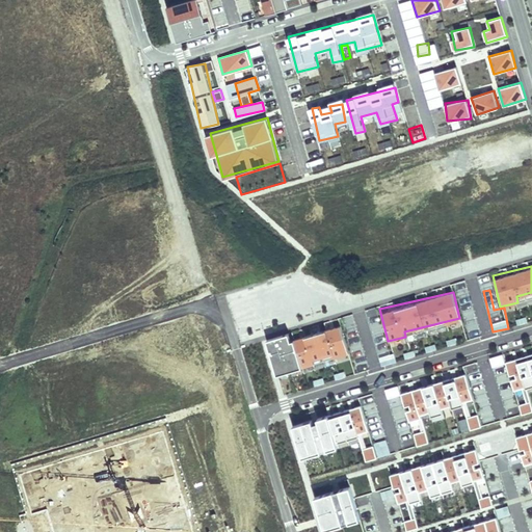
[(342,326),(327,330),(336,358),(350,354),(342,326)]
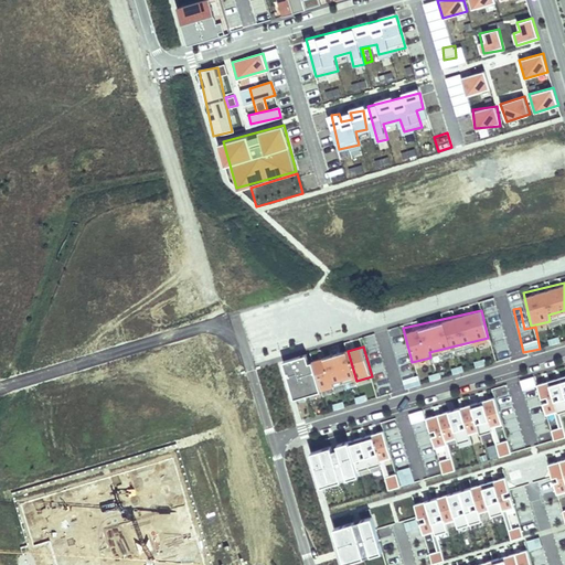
[(348,351),(337,354),(345,384),(356,381),(348,351)]
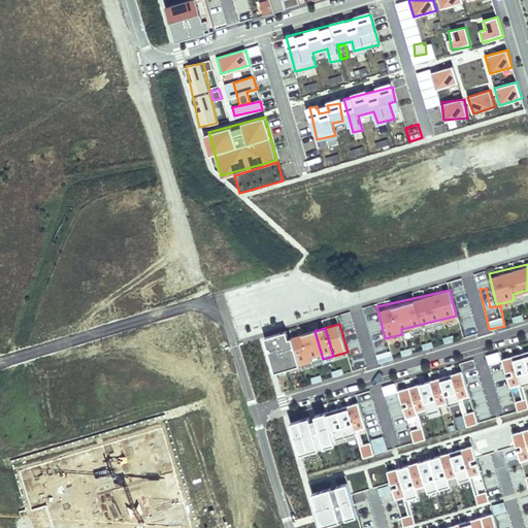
[(288,331),(266,337),(276,372),(301,365),(293,337),(290,338),(288,331)]
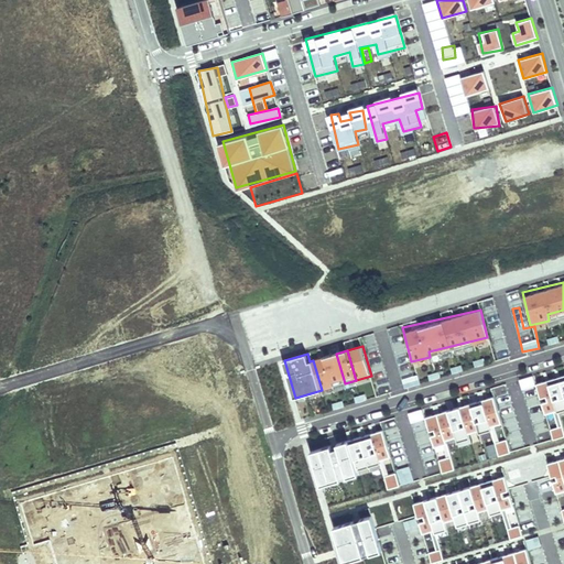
[(336,354),(324,357),(333,387),(345,383),(336,354)]
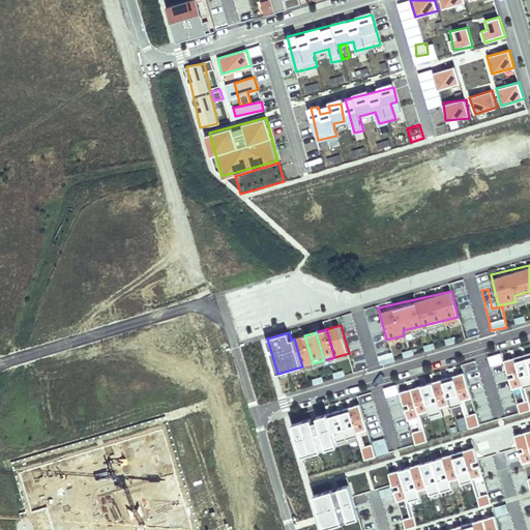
[(304,335),(294,339),(302,366),(313,363),(304,335)]
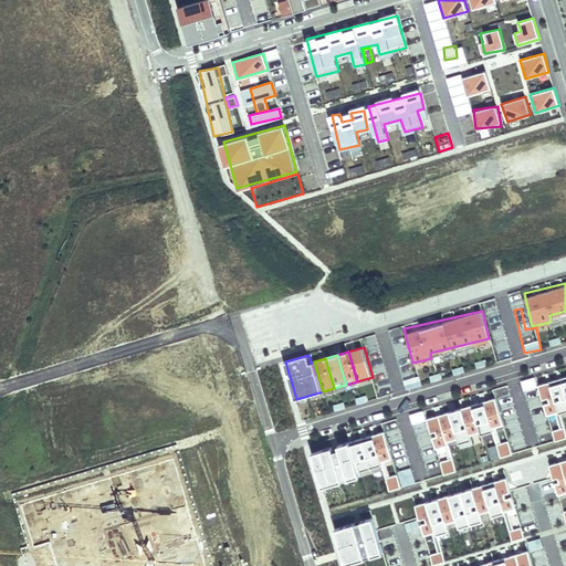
[(565,437),(565,436),(563,412),(565,411),(565,367),(540,371),(551,440),(565,437)]
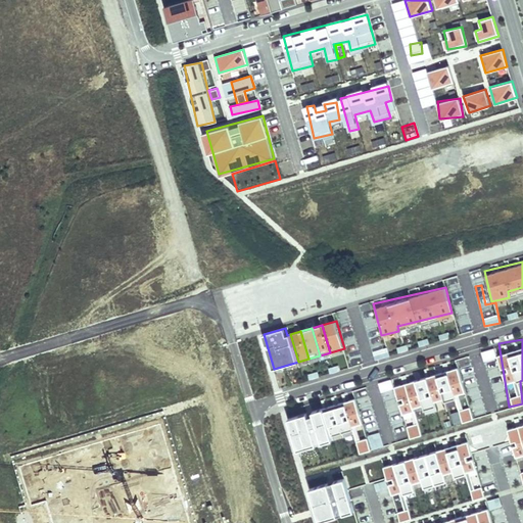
[(358,347),(348,350),(352,364),(362,361),(358,347)]
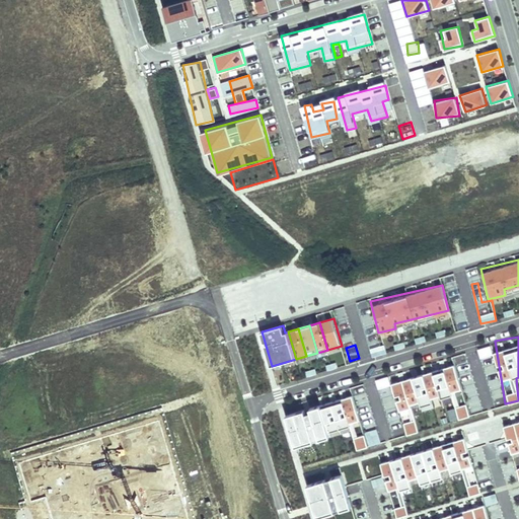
[(477,349),(479,358),(493,354),(490,345),(477,349)]
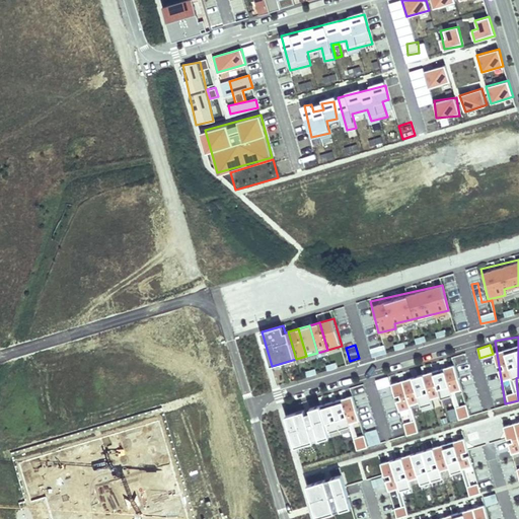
[(385,346),(371,350),(374,358),(387,354),(385,346)]
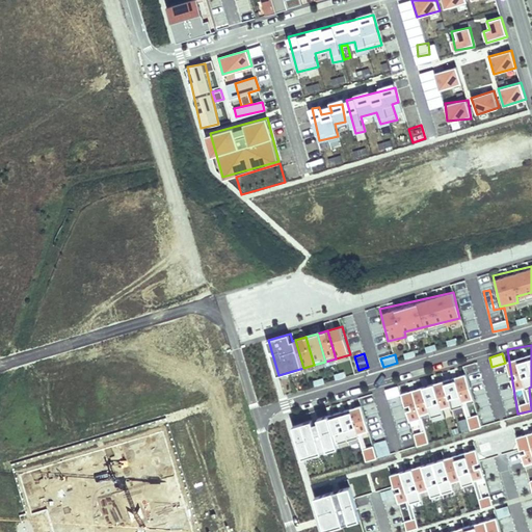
[(476,364),(464,367),(475,398),(486,394),(476,364)]
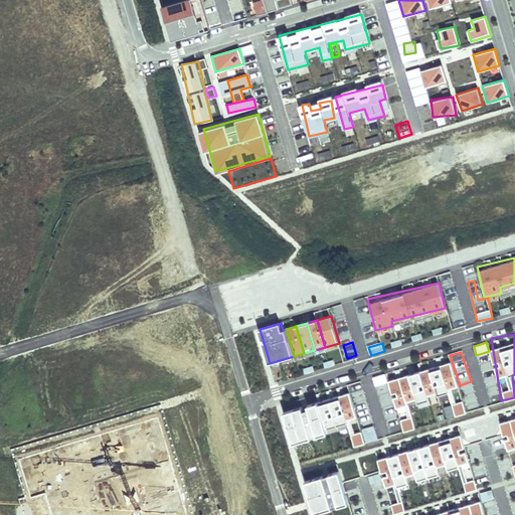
[(452,362),(441,365),(449,389),(459,386),(452,362)]
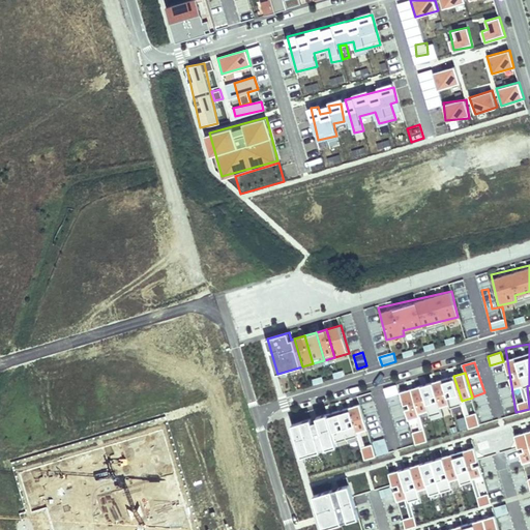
[(453,376),(443,379),(450,404),(450,405),(451,408),(463,404),(462,401),(453,376)]
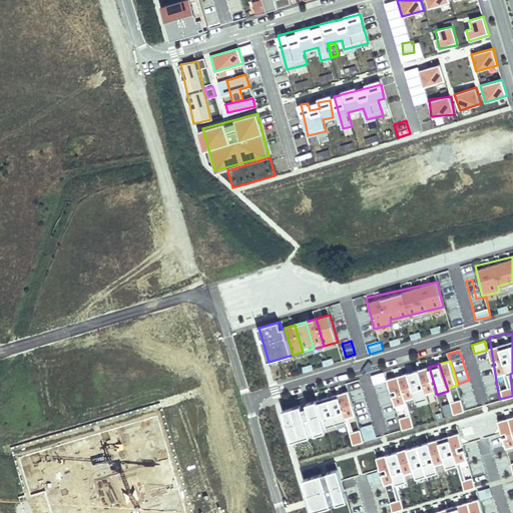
[(429,367),(419,370),(426,394),(427,394),(436,392),(436,391),(429,367)]
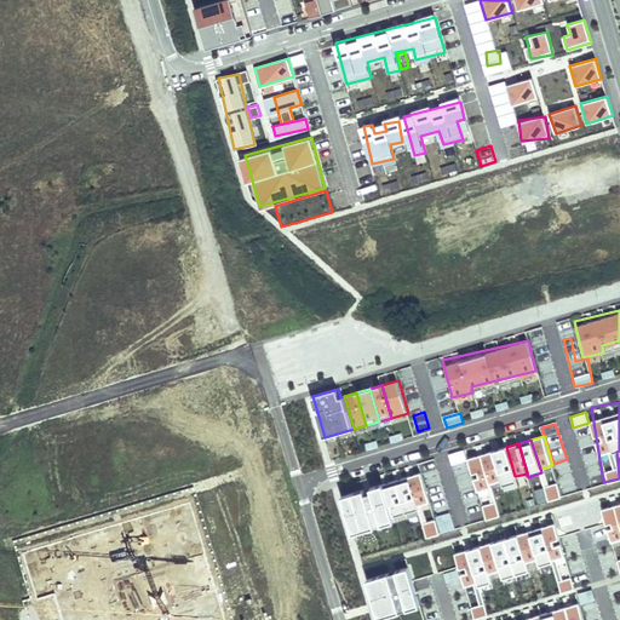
[(506,447),(494,452),(503,481),(504,486),(517,482),(516,476),(515,476),(506,447)]
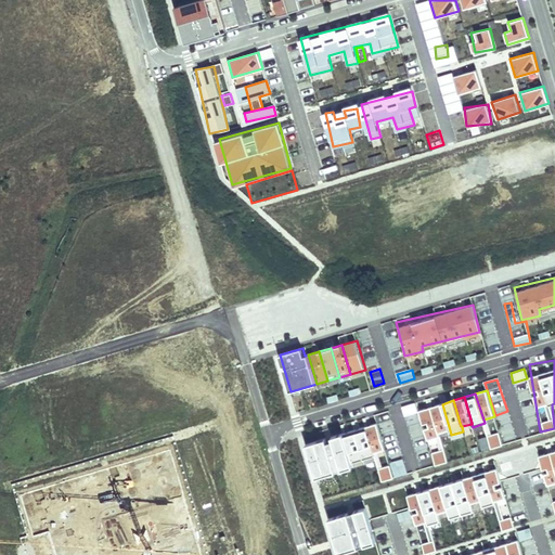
[(416,403),(403,407),(405,415),(418,412),(416,403)]
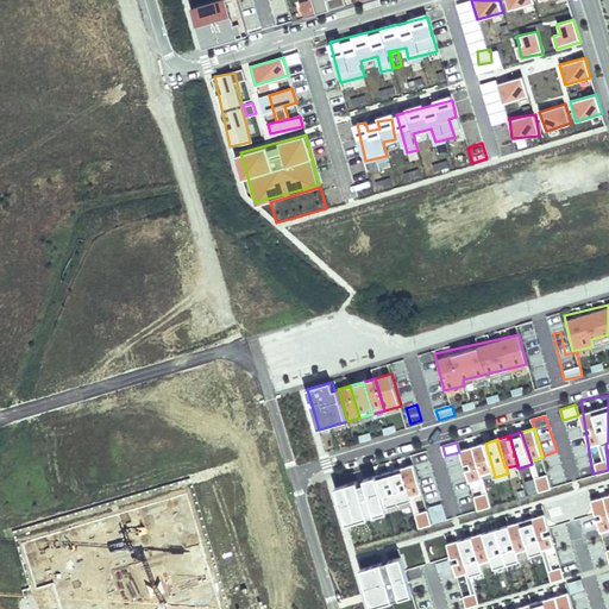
[(485,444),(473,447),(482,476),(494,472),(485,444)]
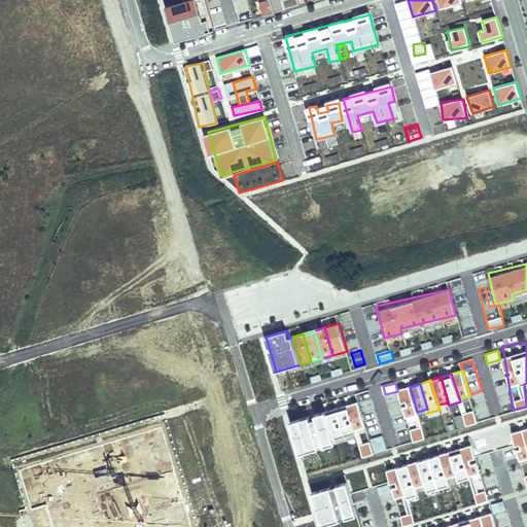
[(410,387),(398,390),(402,402),(409,400),(410,406),(403,407),(407,418),(418,415),(417,412),(410,387)]
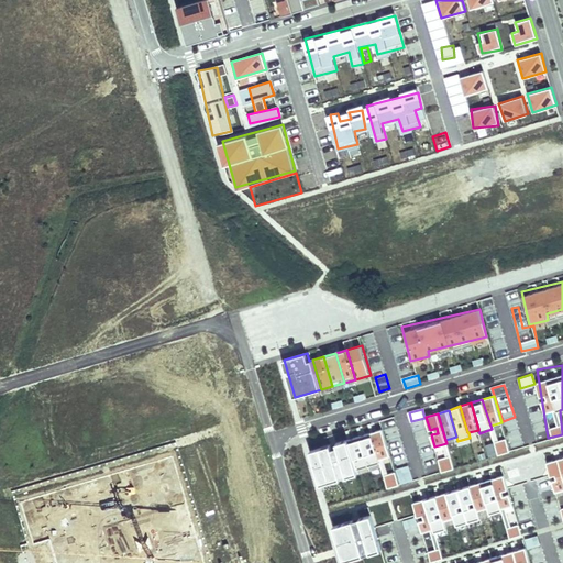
[(383,429),(372,433),(379,460),(390,456),(383,429)]
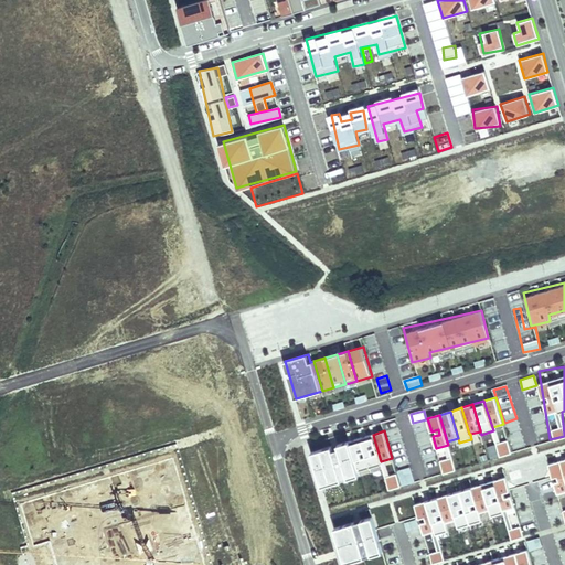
[(373,435),(361,438),(371,468),(382,464),(381,461),(373,435)]
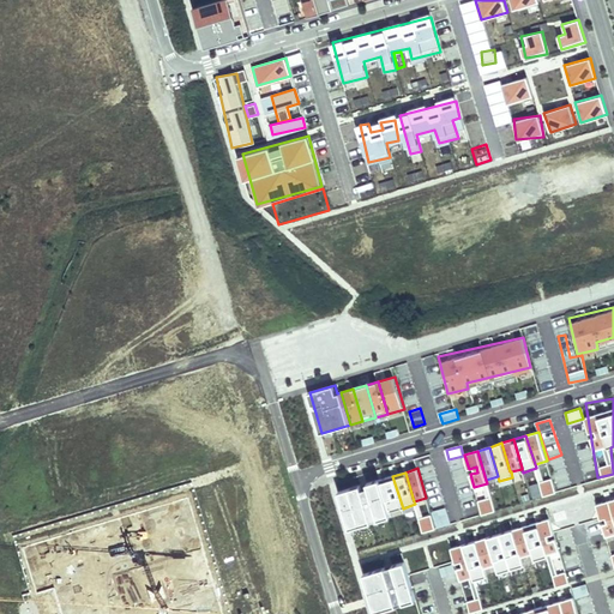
[(392,476),(380,480),(390,512),(403,509),(392,476)]
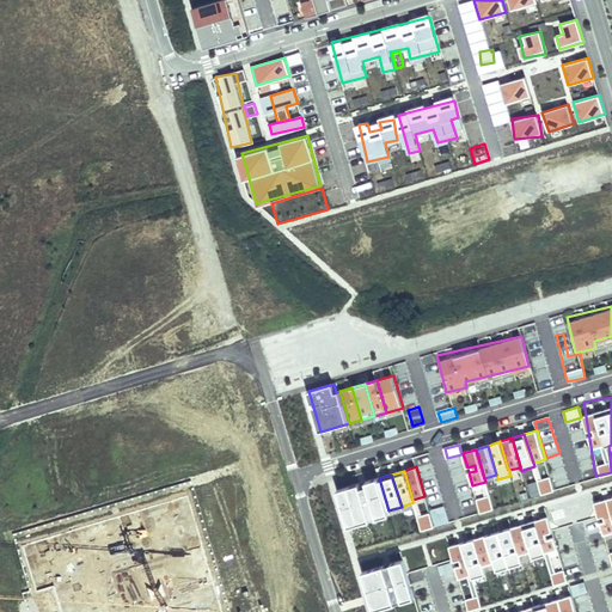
[(551,477),(538,481),(543,495),(555,491),(551,477)]
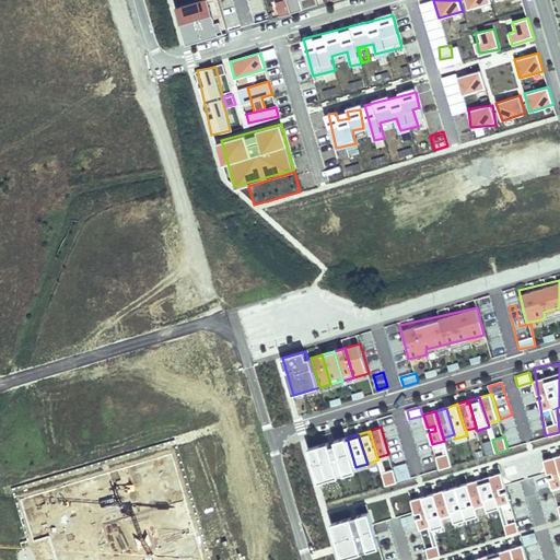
[(347,438),(336,441),(346,474),(357,470),(356,467),(347,438)]
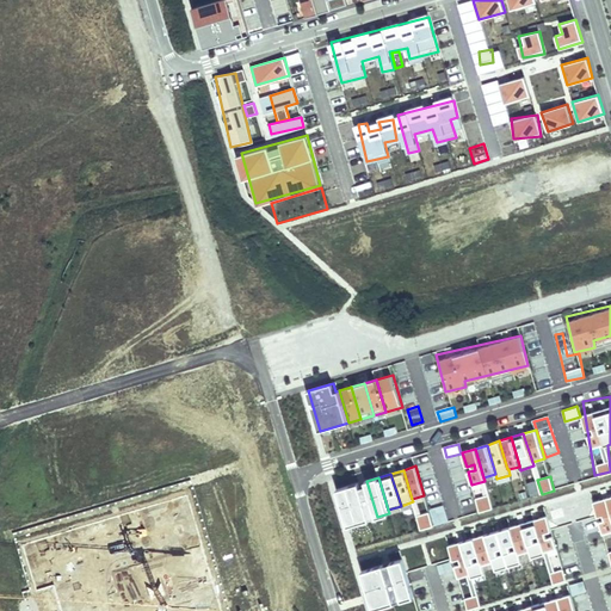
[(514,498),(525,498),(524,479),(512,480),(514,498)]
